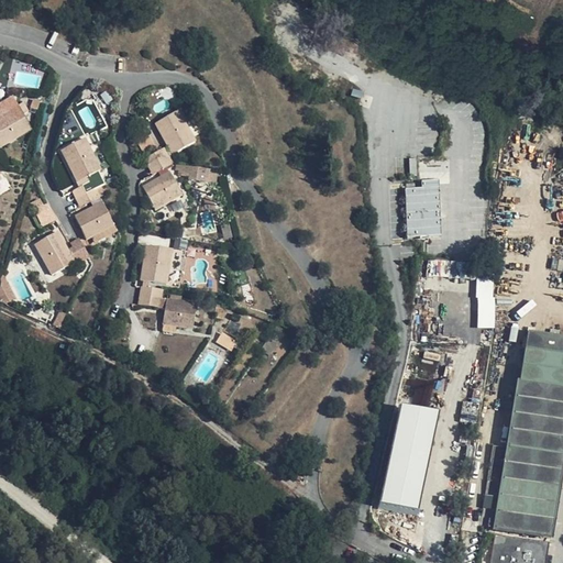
[(147,10),(144,9),(141,10),(140,12),(139,15),(141,18),(144,19),(145,18),(147,17),(148,14),(147,12),(147,10)]
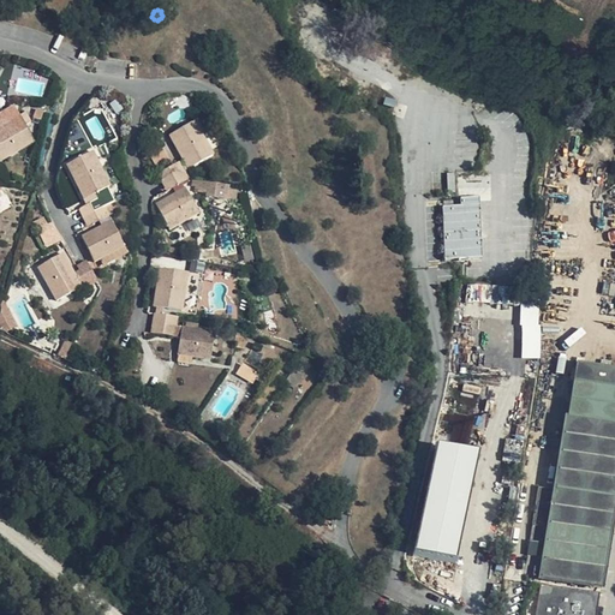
[(0,159),(1,161),(36,142),(27,126),(33,124),(27,113),(21,117),(16,108),(0,115),(0,159)]
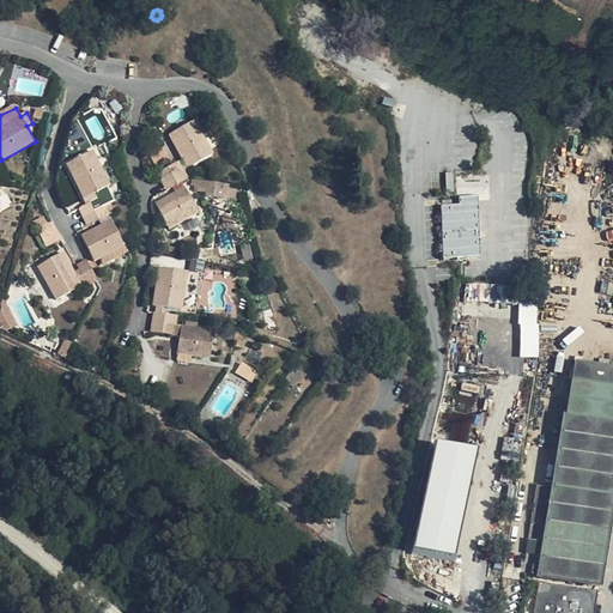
[(44,113),(37,110),(35,119),(42,121),(44,113)]
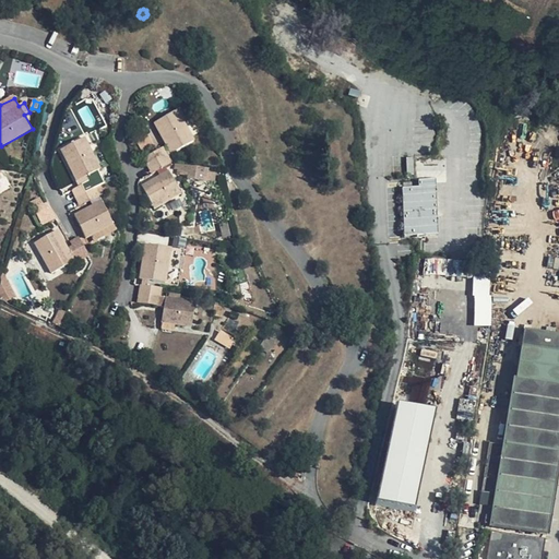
[(195,142),(178,110),(156,123),(174,154),(195,142)]
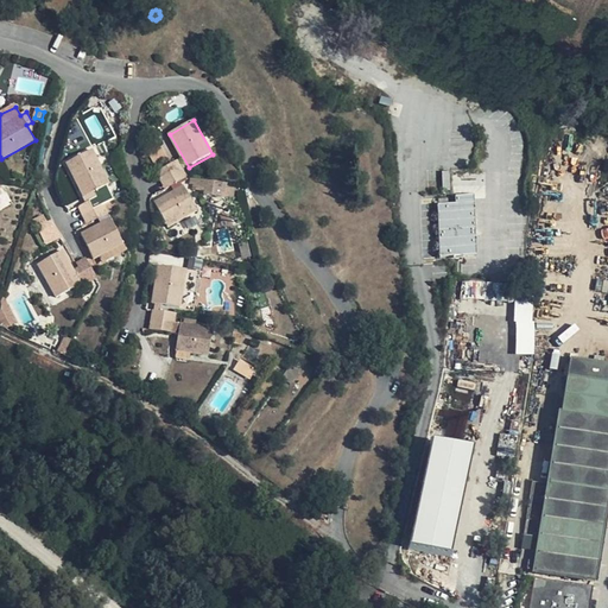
[(170,158),(159,139),(146,147),(156,165),(170,158)]
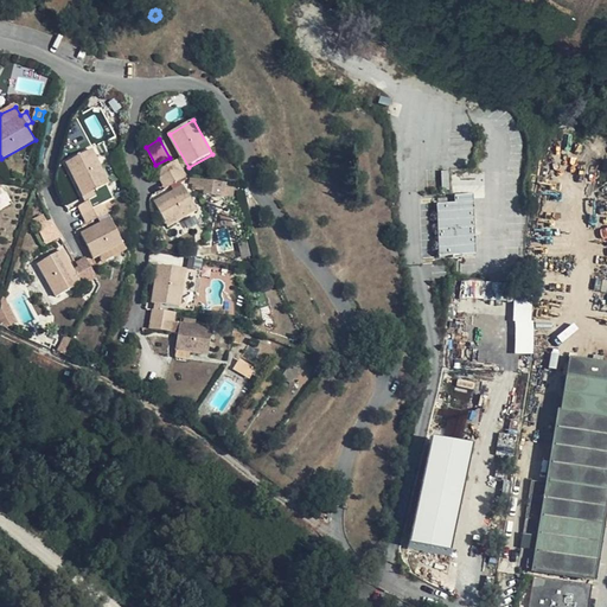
[(109,185),(94,151),(68,163),(85,197),(88,196),(93,193),(109,185)]
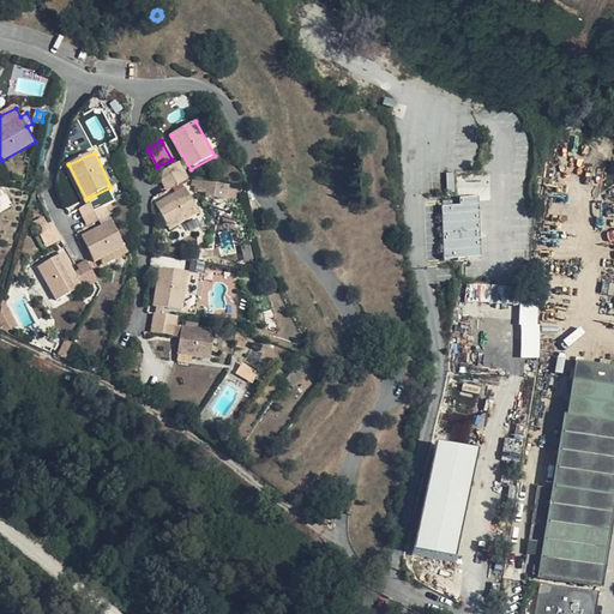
[(164,182),(180,174),(184,172),(179,163),(175,166),(161,173),(160,174),(164,182)]
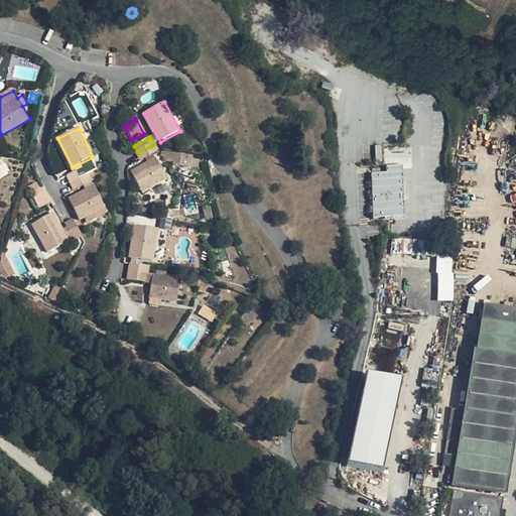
[(142,160),(147,157),(151,155),(155,153),(151,146),(138,153),(142,160)]
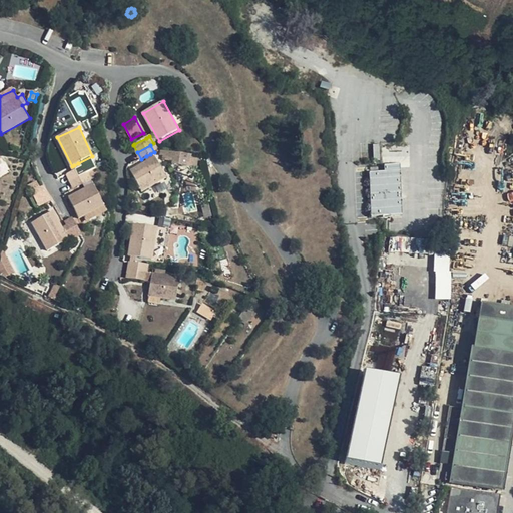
[(162,164),(199,164),(199,153),(162,152),(162,164)]
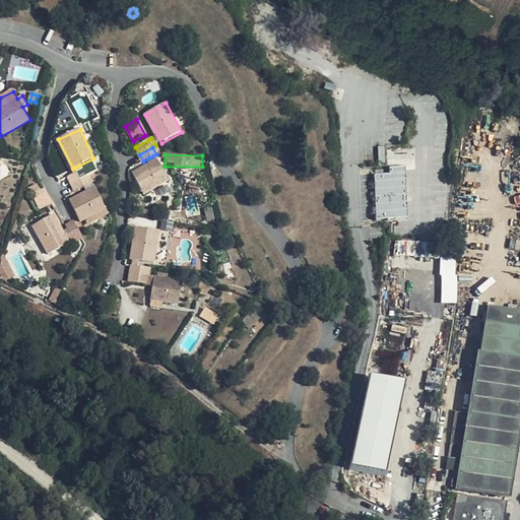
[(170,181),(157,160),(155,161),(151,164),(133,174),(144,194),(170,181)]
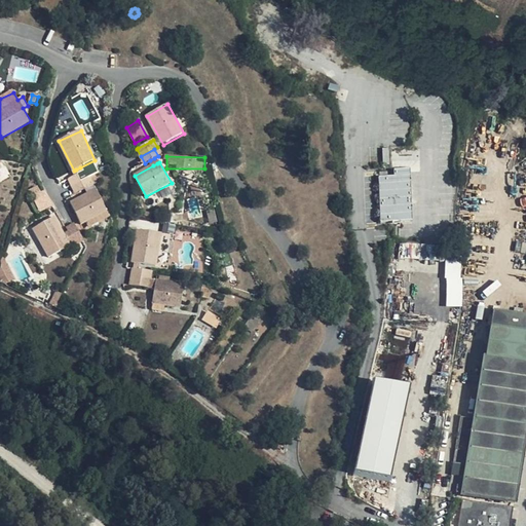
[(395,174),(377,175),(379,222),(413,220),(410,167),(395,168),(395,174)]
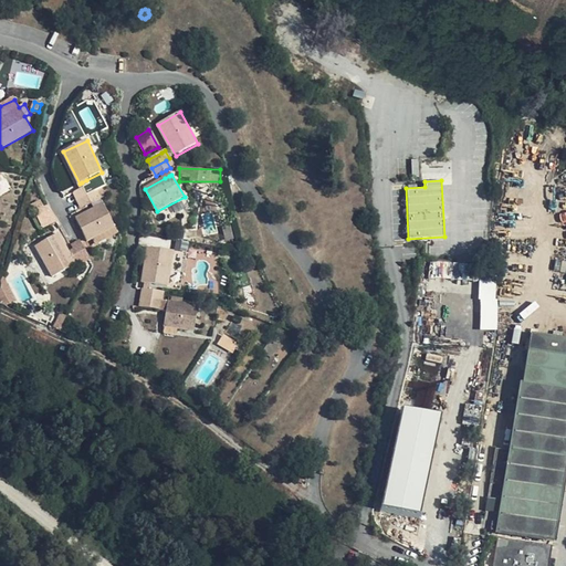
[(93,194),(97,191),(93,182),(88,186),(93,194)]
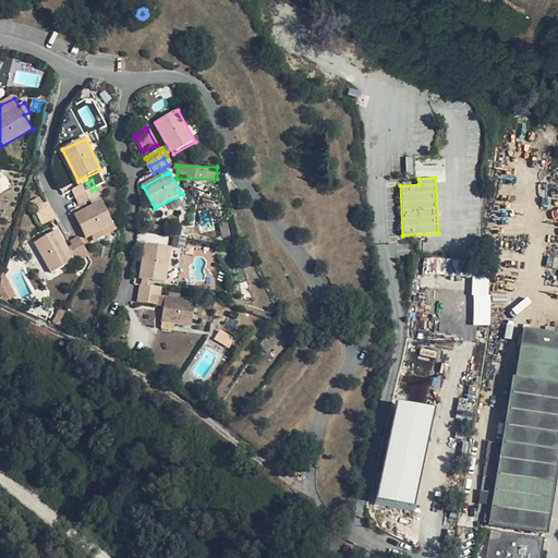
[(92,191),(87,183),(83,185),(73,190),(76,197),(92,191)]
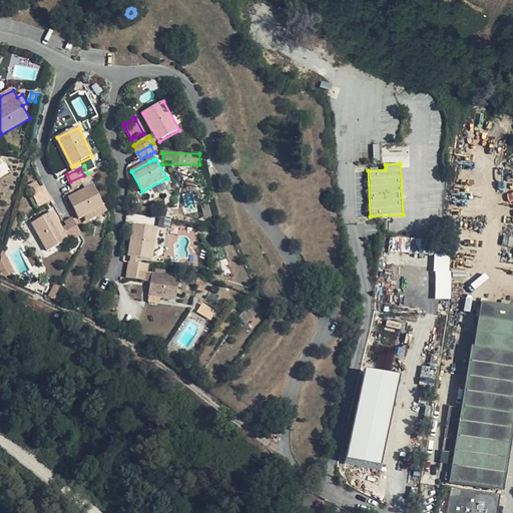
[(95,170),(88,173),(92,180),(98,177),(95,170)]
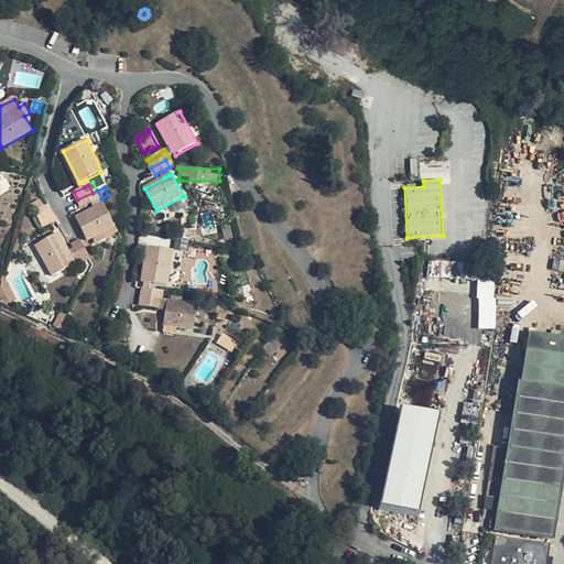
[(97,191),(93,193),(77,199),(82,208),(91,204),(101,198),(97,191)]
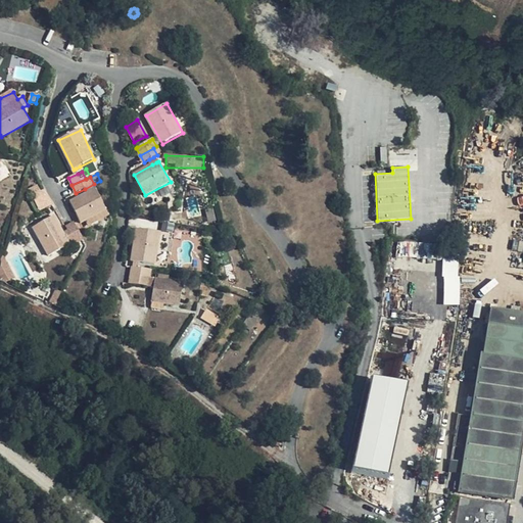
[(94,184),(85,189),(87,194),(96,189),(94,184)]
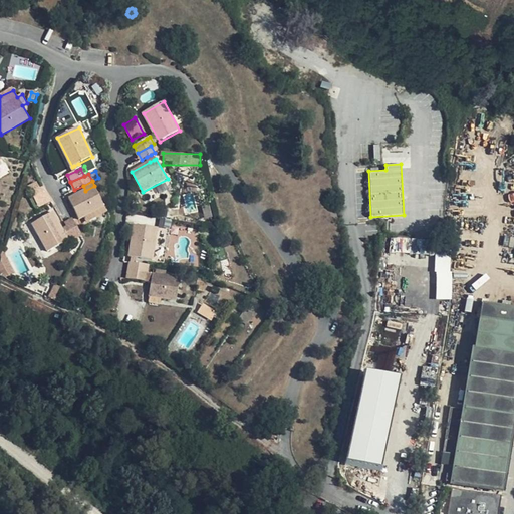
[(105,207),(94,186),(85,191),(69,198),(80,219),(87,216),(105,207)]
